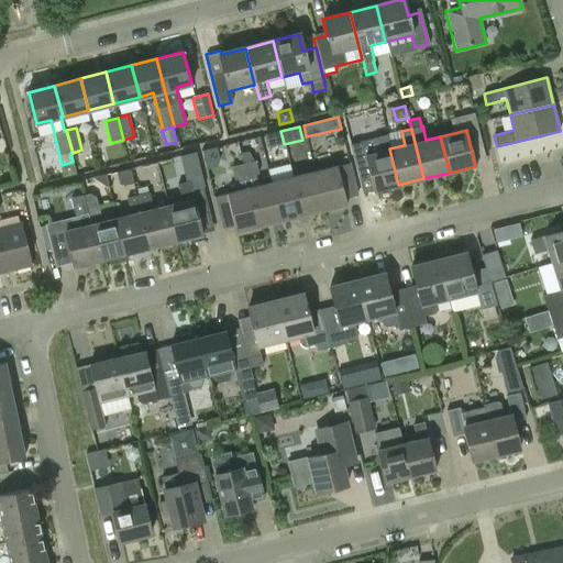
[(284,144),(280,131),(264,135),(268,148),(284,144)]
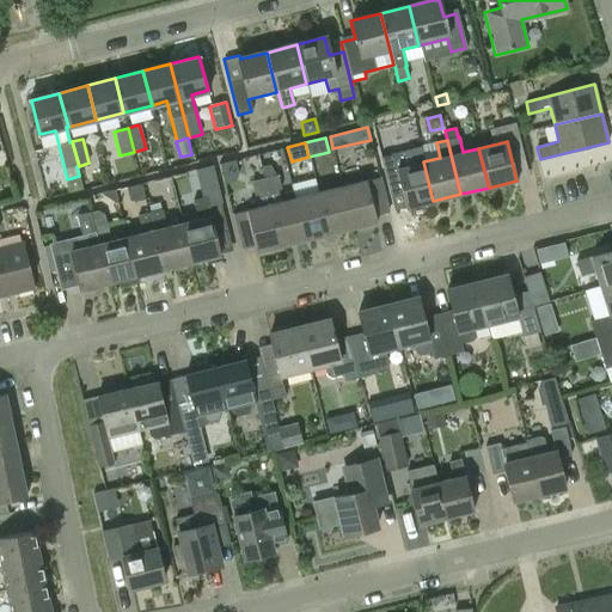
[(381,157),(389,185),(390,193),(402,190),(407,207),(433,201),(423,161),(410,165),(407,151),(396,153),(381,157)]
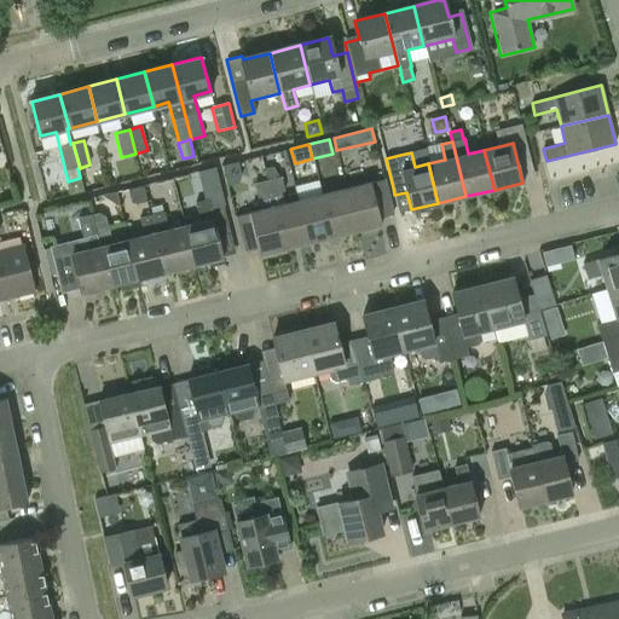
[(265,169),(267,180),(284,249),(308,243),(298,202),(283,204),(281,192),(284,191),(281,177),(278,178),(273,167),(265,169)]
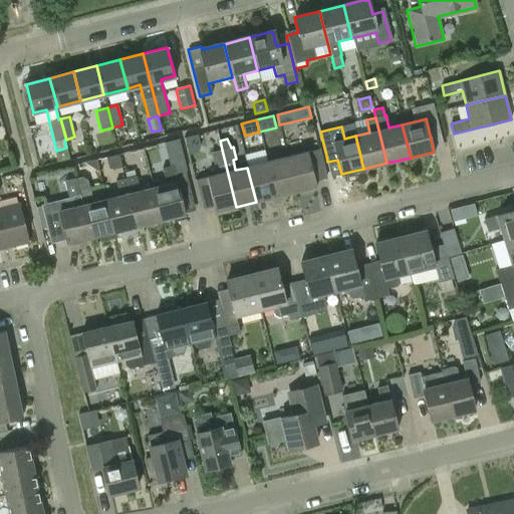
[(56,151),(54,152),(57,163),(69,160),(66,148),(56,151)]
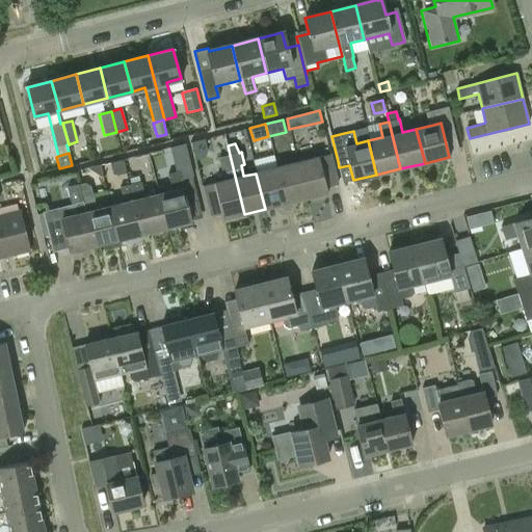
[(209,216),(222,213),(224,219),(244,214),(230,155),(218,158),(221,170),(224,169),(227,180),(202,186),(209,216)]
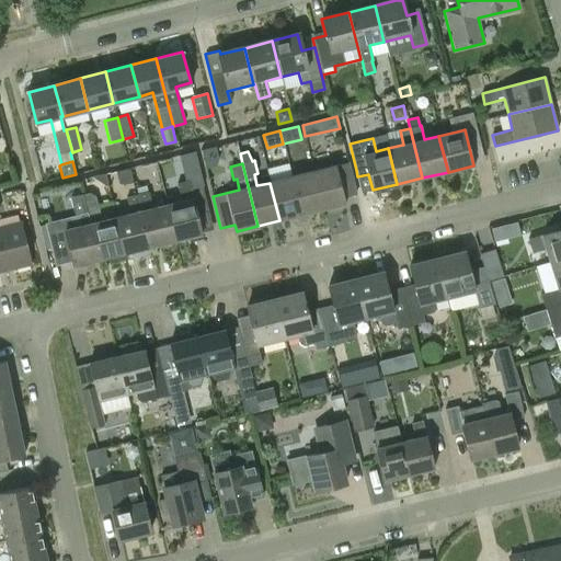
[(346,204),(345,197),(344,197),(356,194),(348,163),(312,172),(322,210),(346,204)]
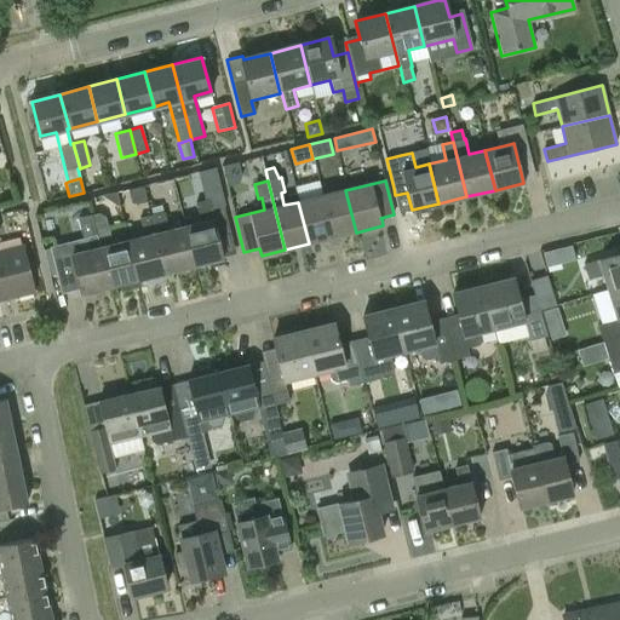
[(137,204),(148,201),(144,185),(130,189),(132,200),(137,204)]
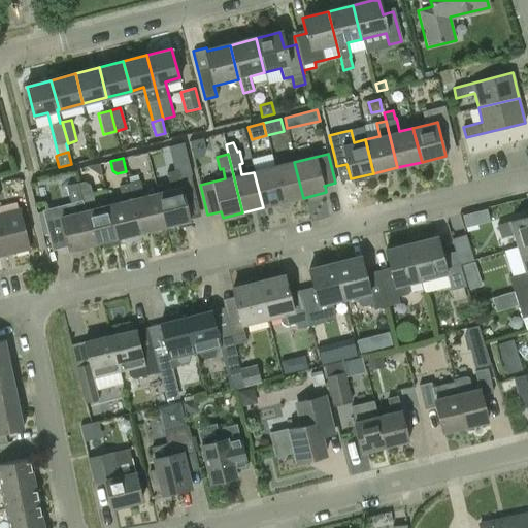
[(274,166),(284,202),(303,198),(294,162),(274,166)]
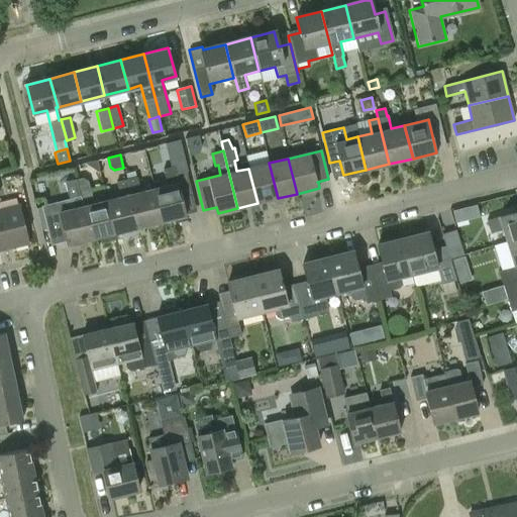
[(248,169),(257,203),(278,198),(269,163),(248,169)]
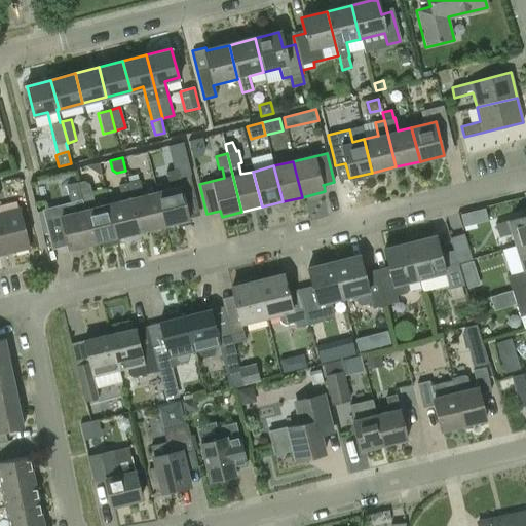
[(195,197),(194,197),(188,174),(179,176),(178,168),(165,172),(170,189),(156,192),(164,225),(188,219),(199,216),(195,197)]
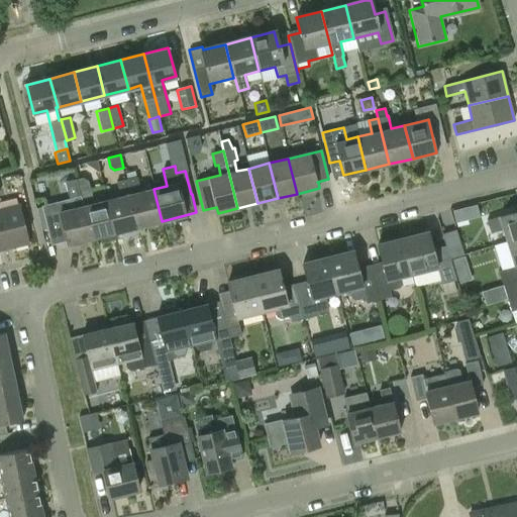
[(140,193),(136,177),(126,180),(137,227),(162,221),(153,189),(140,193)]
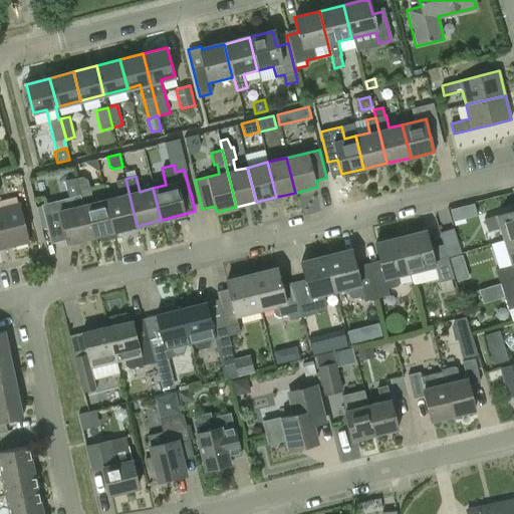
[(75,179),(79,196),(90,237),(113,231),(105,200),(93,203),(87,181),(81,177),(75,179)]
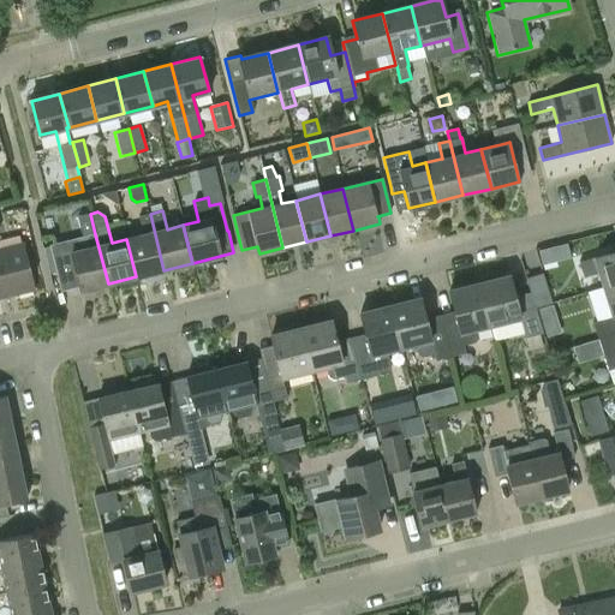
[(143,236),(142,236),(126,239),(136,276),(163,270),(150,214),(138,216),(143,236)]
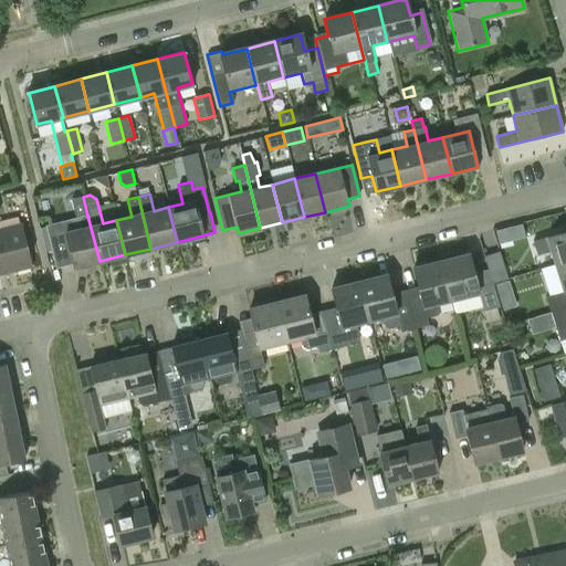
[(50,224),(56,250),(67,247),(72,268),(100,261),(87,216),(50,224)]
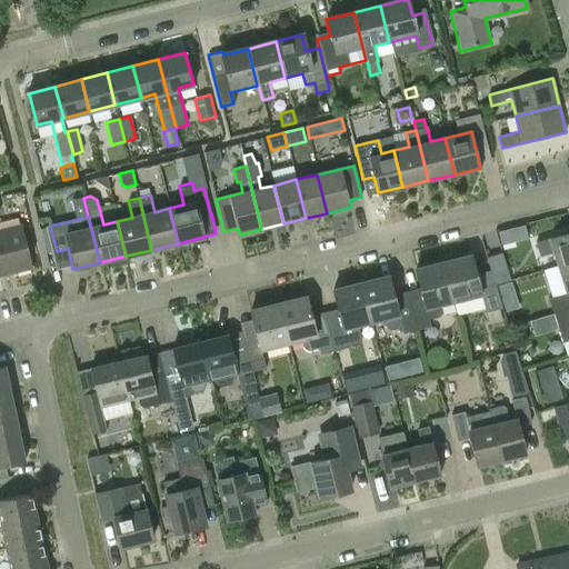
[(0,230),(0,250),(6,275),(32,268),(22,225),(0,230)]
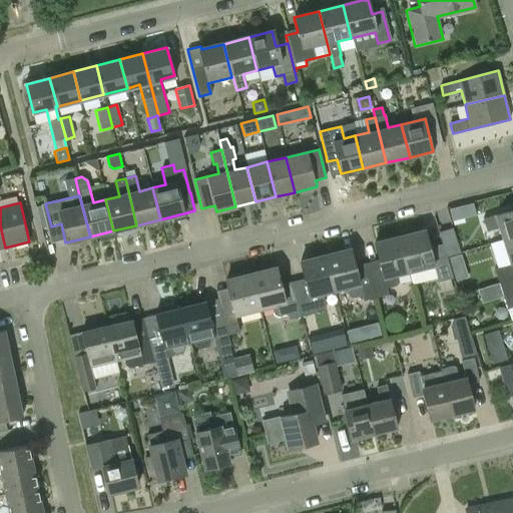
[(473,202),(449,206),(452,225),(476,221),(473,202)]
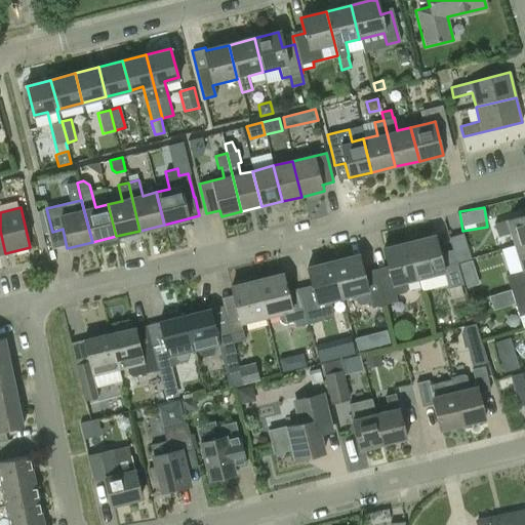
[(498,237),(512,233),(515,245),(524,241),(524,214),(508,220),(494,224),(498,237)]
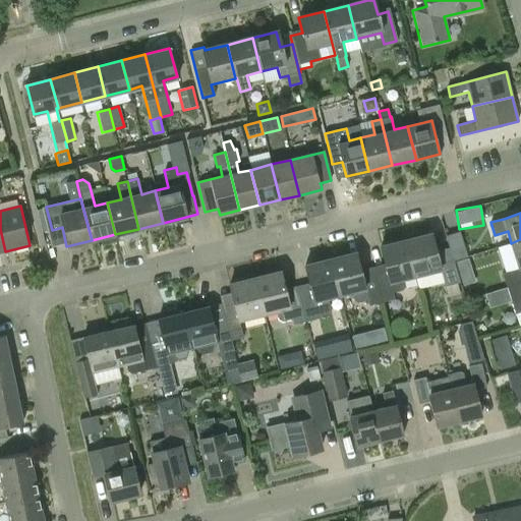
[(460,232),(446,235),(452,254),(454,261),(466,256),(460,232)]
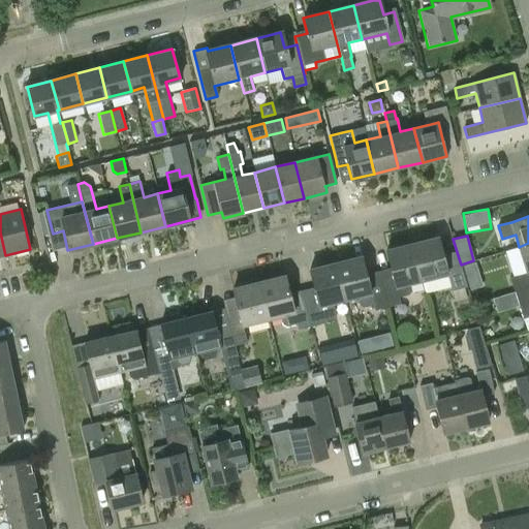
[(438,238),(413,244),(423,279),(446,273),(450,290),(464,287),(466,286),(461,265),(459,258),(444,261),(438,238)]
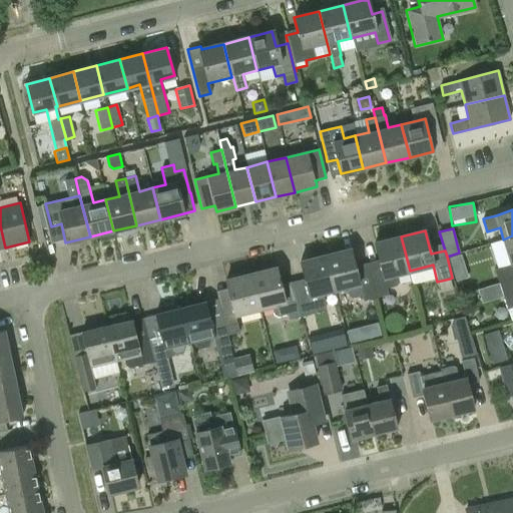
[(512,235),(503,239),(511,265),(494,270),(499,284),(512,279),(512,235)]
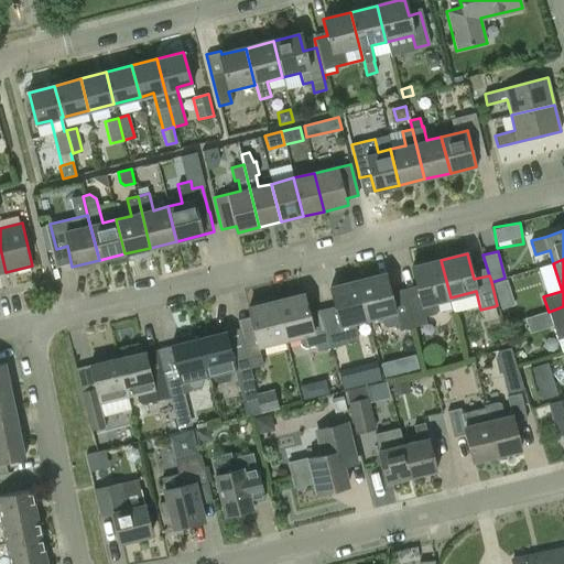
[(418,291),(405,294),(413,327),(426,324),(425,316),(436,314),(438,310),(436,302),(451,297),(441,260),(412,268),(416,285),(418,291)]
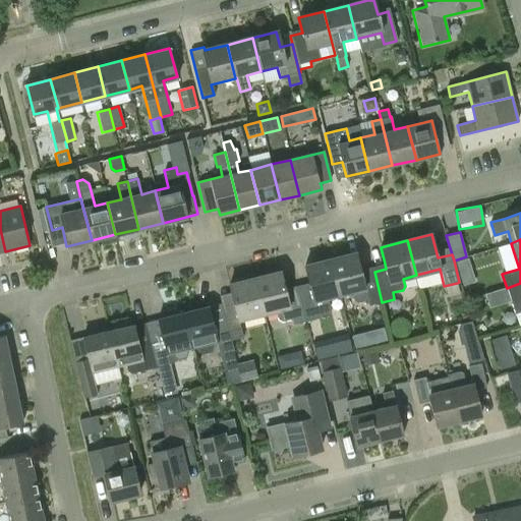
[(356,253),(331,259),(340,294),(351,291),(353,300),(357,302),(367,300),(368,305),(382,302),(374,272),(362,275),(361,270),(356,253)]
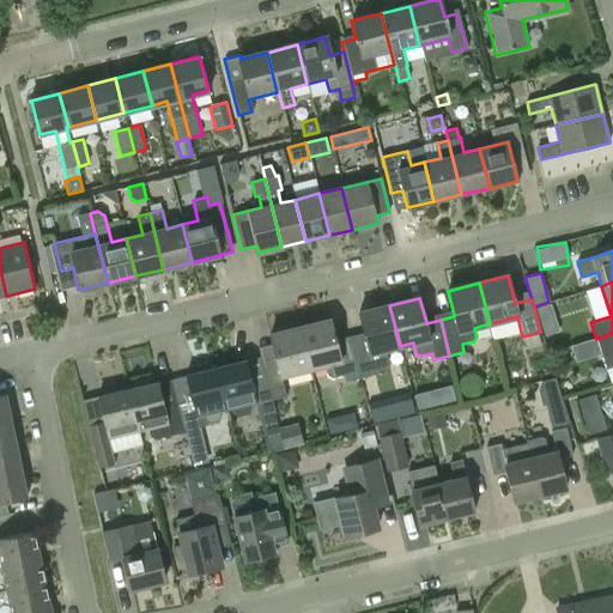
[(551,304),(535,308),(544,335),(558,331),(551,304)]
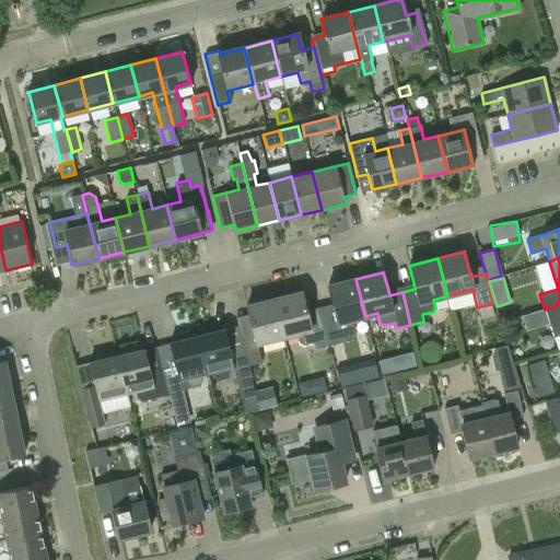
[(334,310),(322,312),(329,346),(342,342),(341,339),(356,336),(351,319),(365,316),(356,279),(328,287),(333,304),(334,310)]
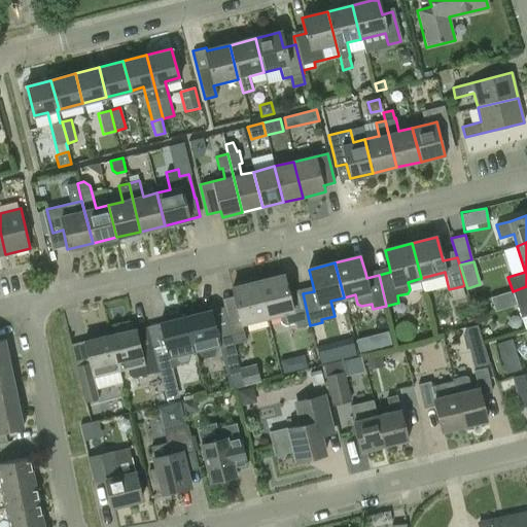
[(279,314),(281,323),(285,325),(295,323),(296,328),(310,325),(301,289),(288,292),(284,275),(258,281),(268,317),(279,314)]
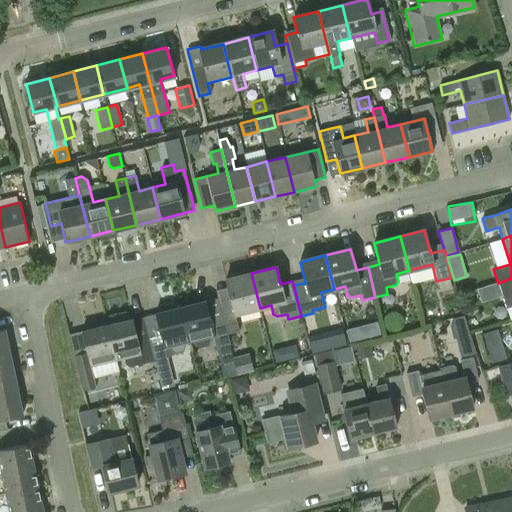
[(234,315),(235,315),(260,308),(251,273),(225,280),(231,303),(220,306),(223,318),(227,334),(238,331),(234,315)]
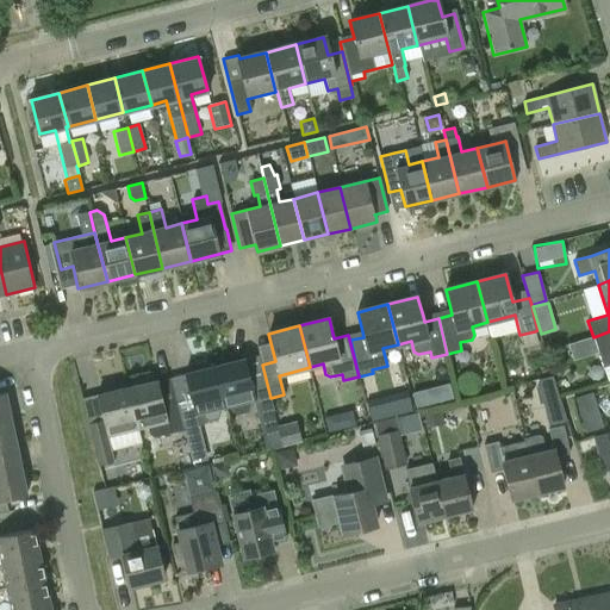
[(539,343),(535,331),(520,335),(523,348),(539,343)]
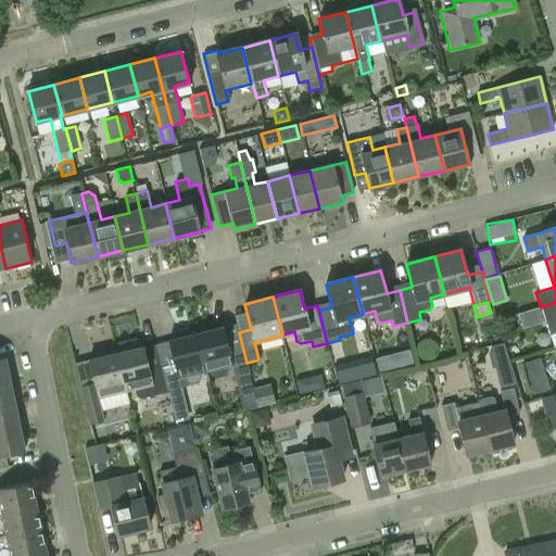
[(555,302),(541,307),(550,336),(555,332),(555,302)]
